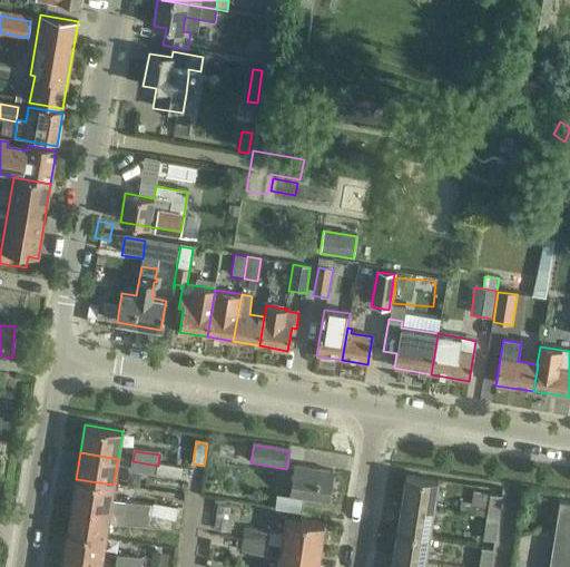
[(156,476),(158,466),(133,461),(131,471),(156,476)]
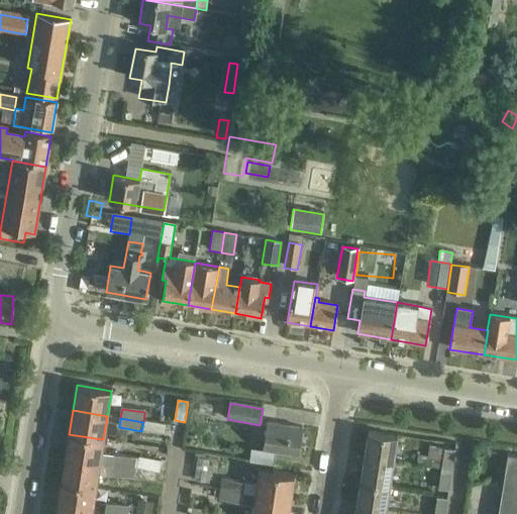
[(143,422),(141,431),(165,435),(166,425),(143,422)]
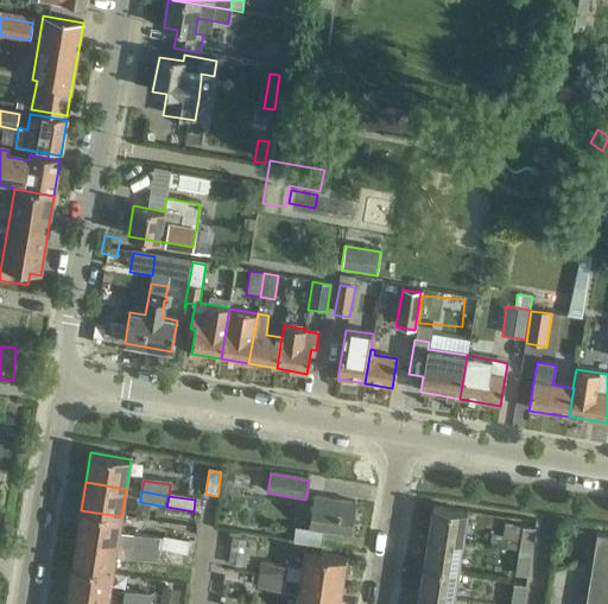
[(355,503),(315,496),(309,529),(323,532),(350,536),(355,503)]
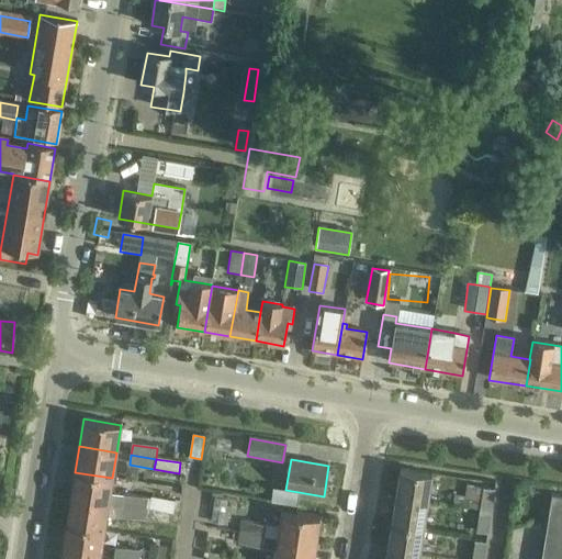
[(427,503),(431,476),(400,470),(395,498),(427,503)]
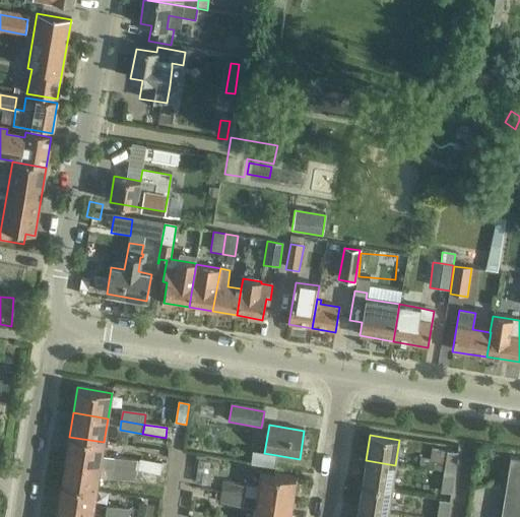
[(102,454),(104,442),(69,437),(65,460),(135,472),(137,460),(102,454)]
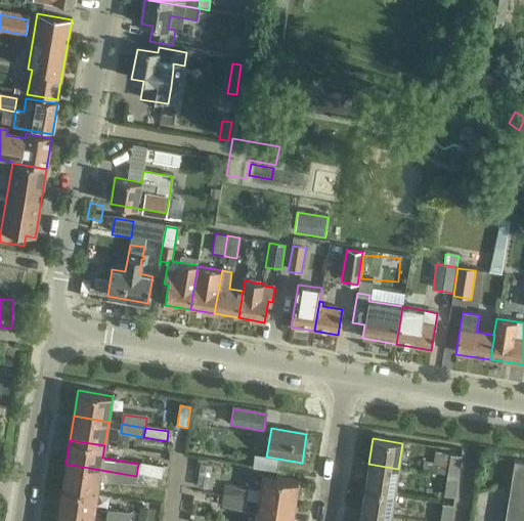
[(258,456),(256,469),(264,471),(276,473),(278,459),(266,457),(258,456)]
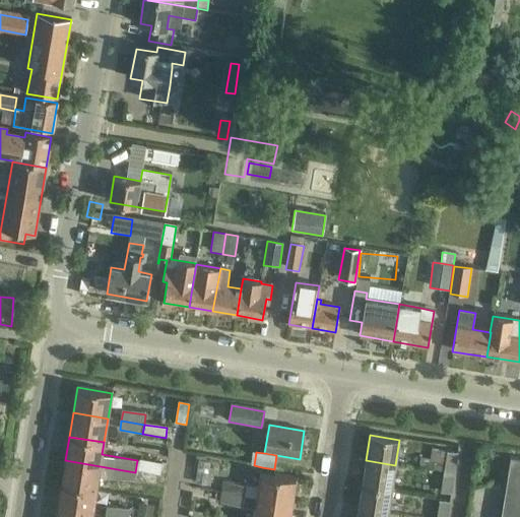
[(447,452),(444,472),(453,474),(457,454),(447,452)]
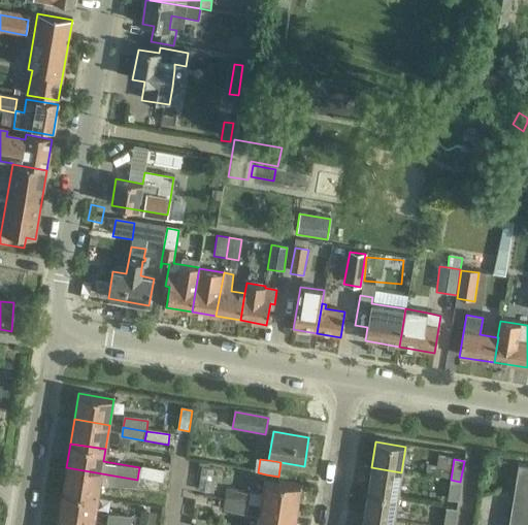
[(527,524),(527,466),(518,465),(507,524),(527,524)]
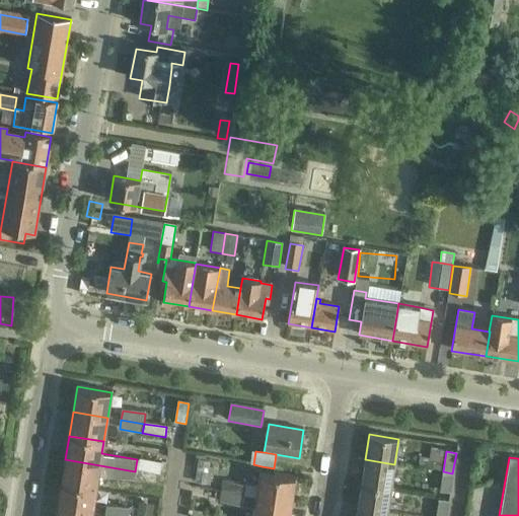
[(134,482),(135,471),(65,459),(61,484),(96,490),(98,476),(134,482)]
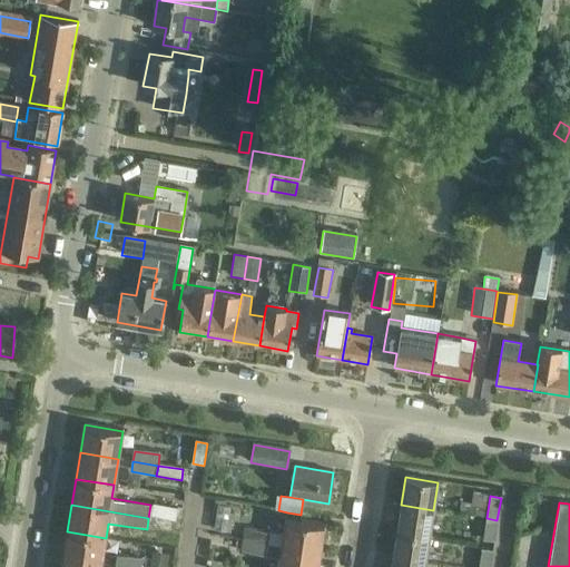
[(429,537),(433,510),(401,505),(396,531),(429,537)]
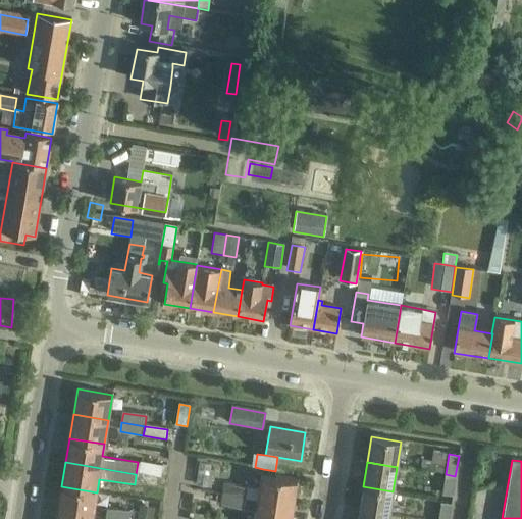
[(162,466),(141,463),(139,473),(161,476),(162,466)]
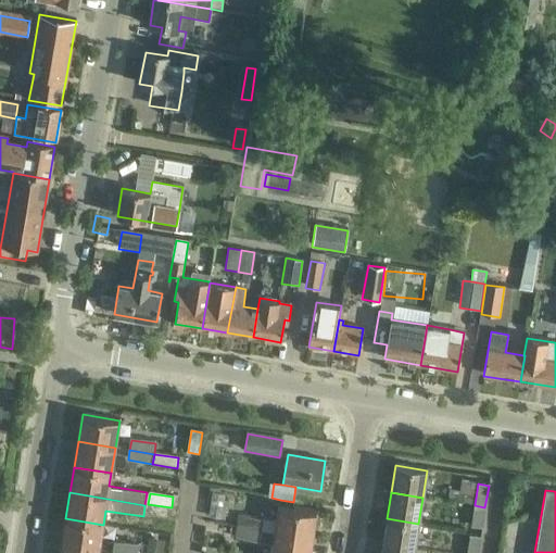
[(280,500),(276,529),(313,535),(317,506),(293,502),(280,500)]
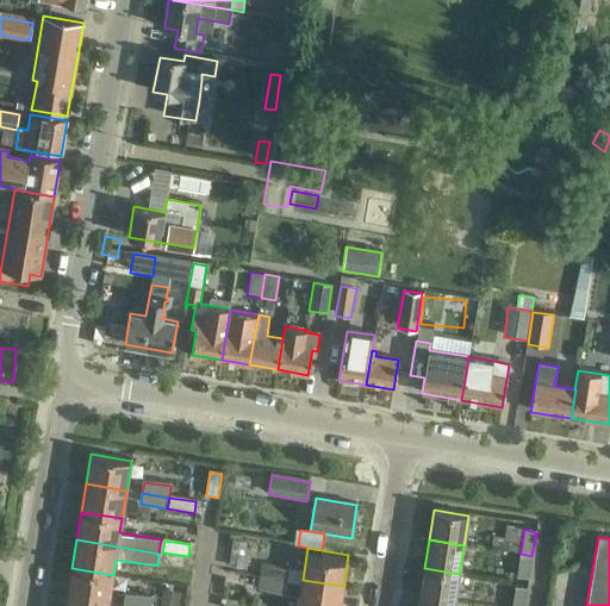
[(528,580),(531,556),(521,554),(517,579),(528,580)]
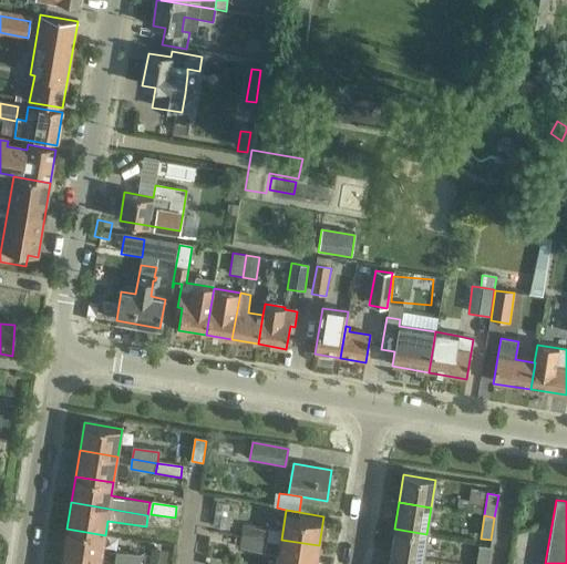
[(151,516),(148,526),(172,531),(173,520),(151,516)]
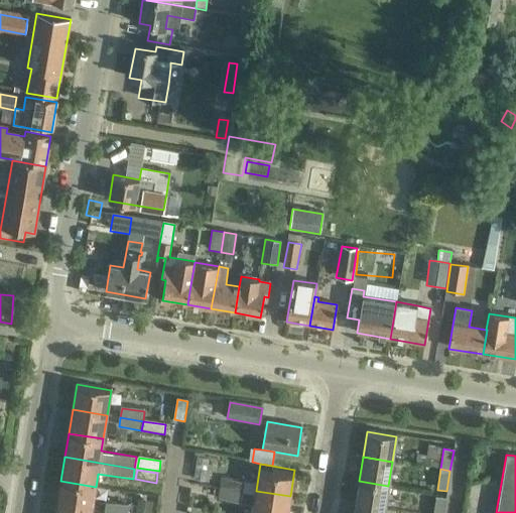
[(222,476),(220,485),(244,489),(245,479),(222,476)]
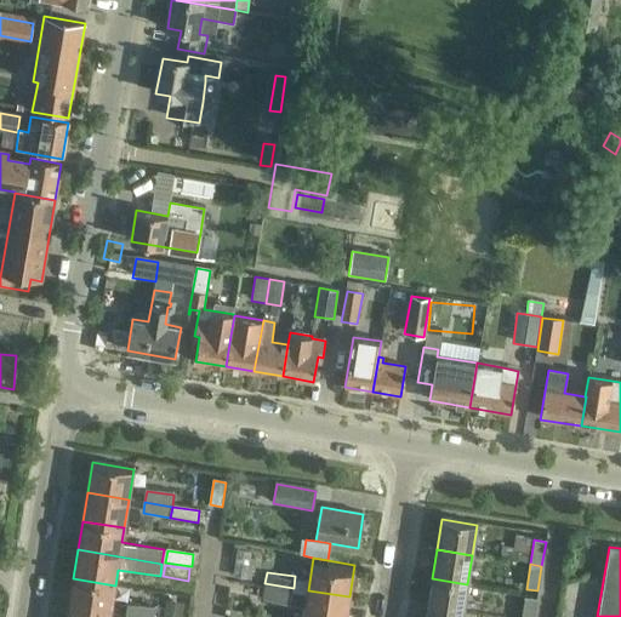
[(593,581),(579,580),(580,575),(562,573),(560,603),(592,605),(593,581)]
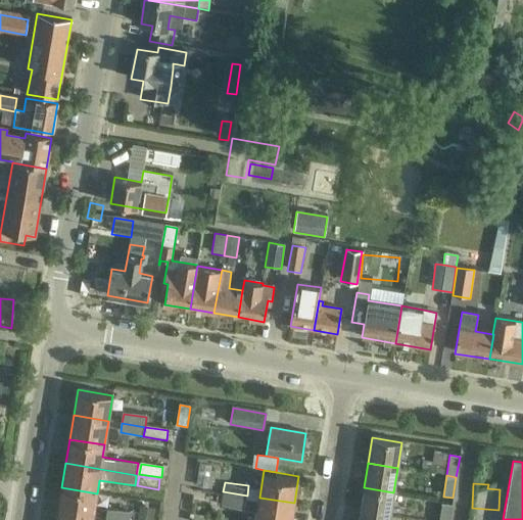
[(93,517),(97,493),(61,487),(57,512),(93,517)]
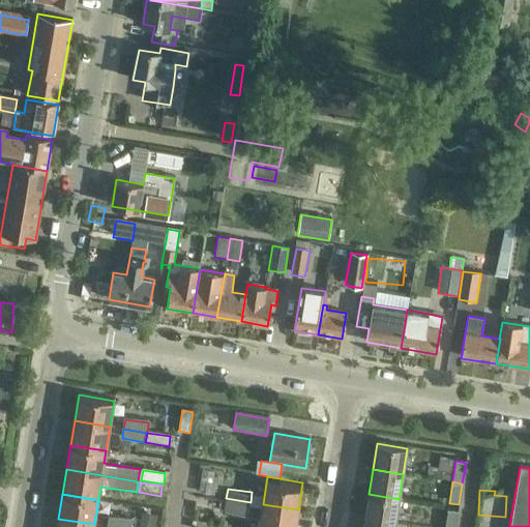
[(394,524),(399,499),(369,494),(364,520),(394,524)]
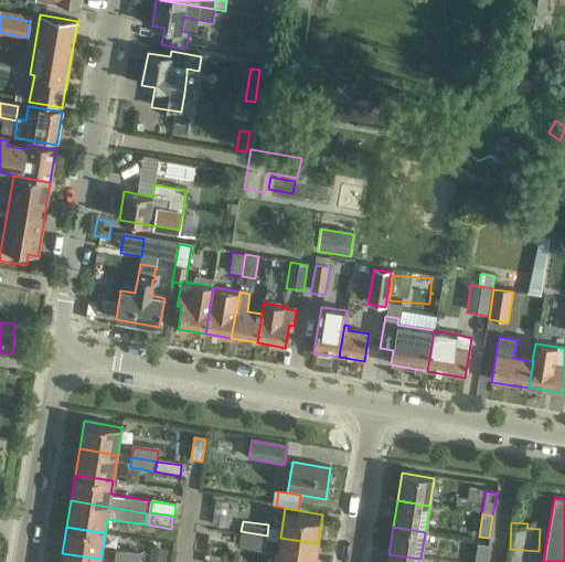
[(265,547),(267,536),(241,531),(238,542),(265,547)]
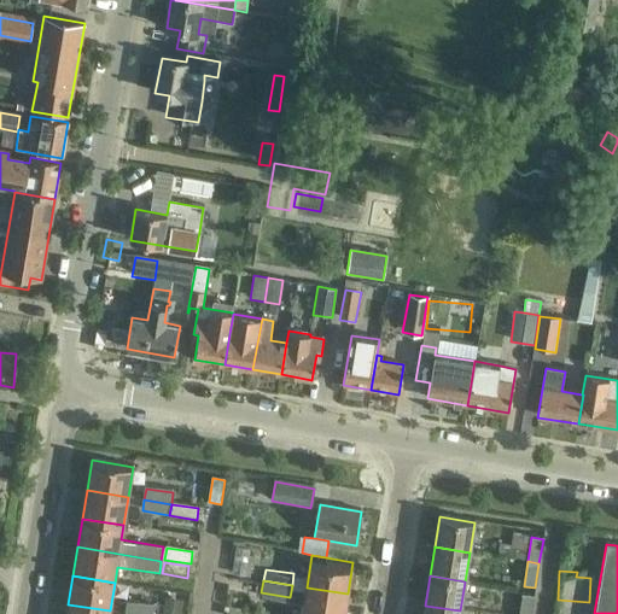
[(344,613),(348,594),(307,588),(302,613),(344,613)]
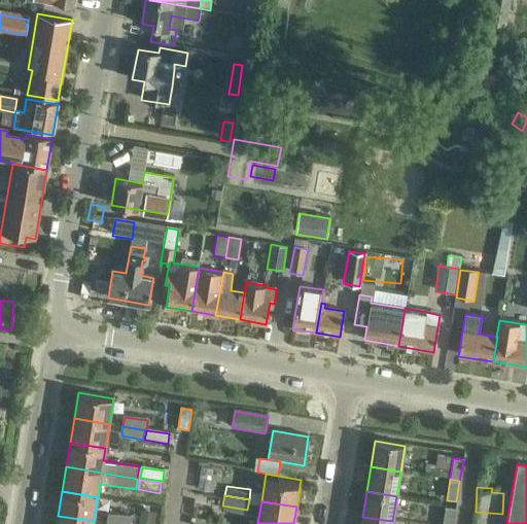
[(445,509),(443,523),(453,523),(455,510),(445,509)]
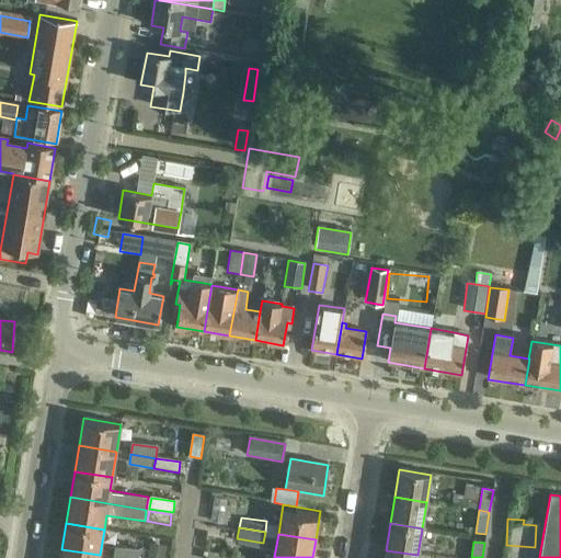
[(115,547),(114,557),(139,557),(140,551),(115,547)]
